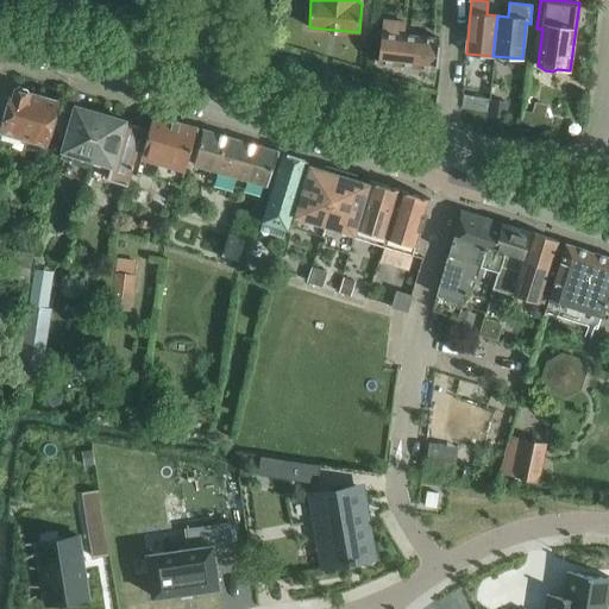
[(381,64),(435,70),(439,38),(402,35),(403,23),(384,20),(381,64)]
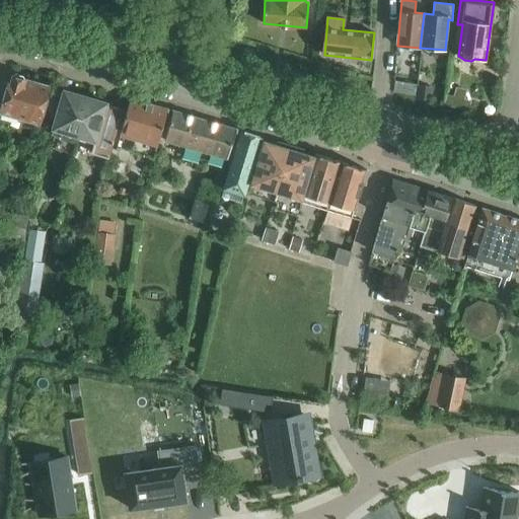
[(10,74),(0,108),(0,112),(1,113),(21,119),(39,124),(40,124),(51,86),(25,79),(23,75),(16,73),(12,75),(10,74)]
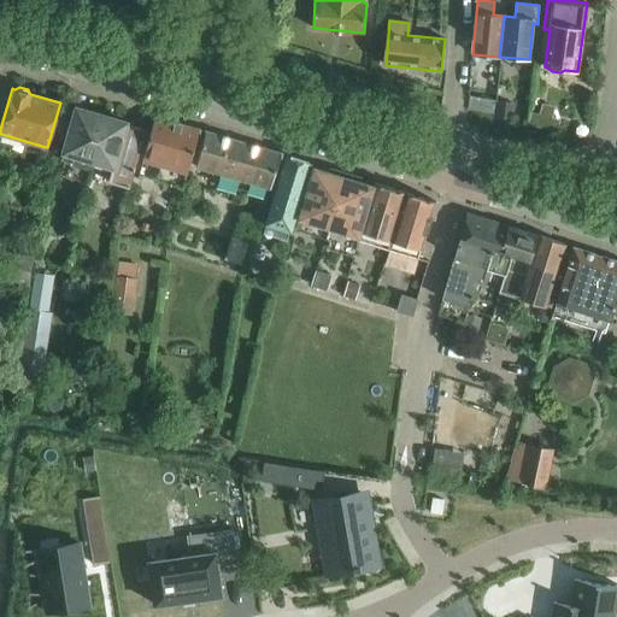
[(469,95),(468,109),(493,111),(494,99),(469,95)]
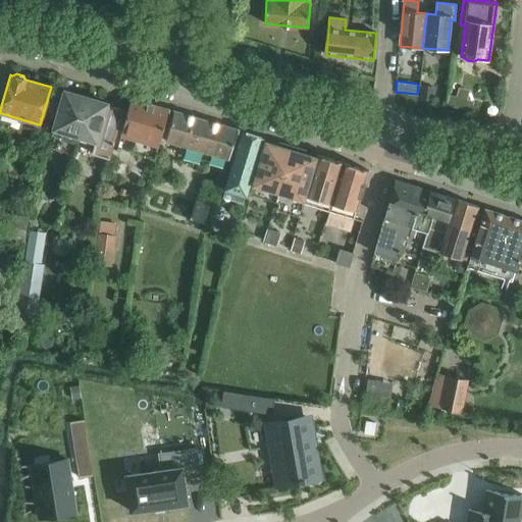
[(421,86),(419,99),(433,101),(435,88),(421,86)]
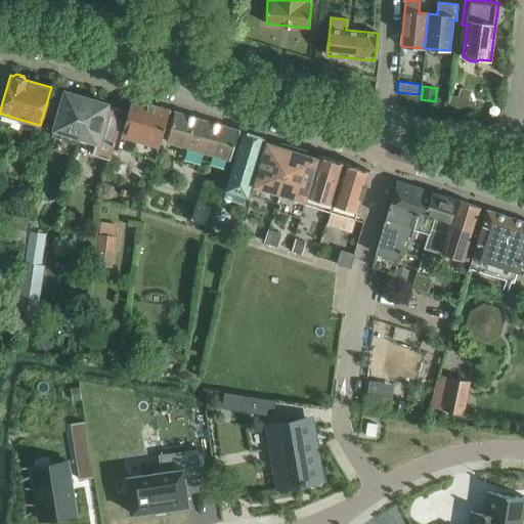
[(63,90),(52,130),(53,130),(52,135),(62,137),(64,140),(78,142),(79,138),(80,138),(91,98),(88,97),(86,93),(79,91),(76,93),(63,90)]
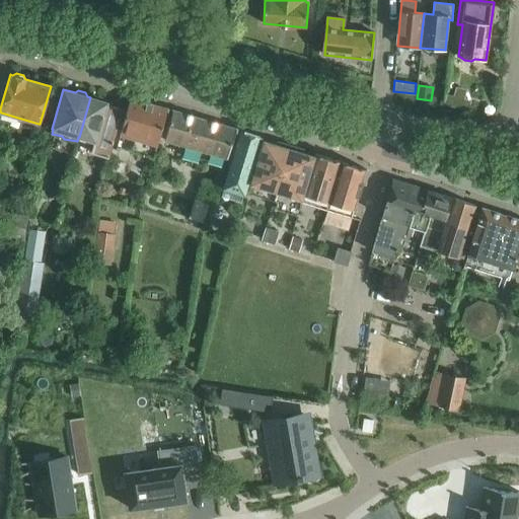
[(447,94),(444,104),(468,112),(470,101),(464,99),(454,96),(447,94)]
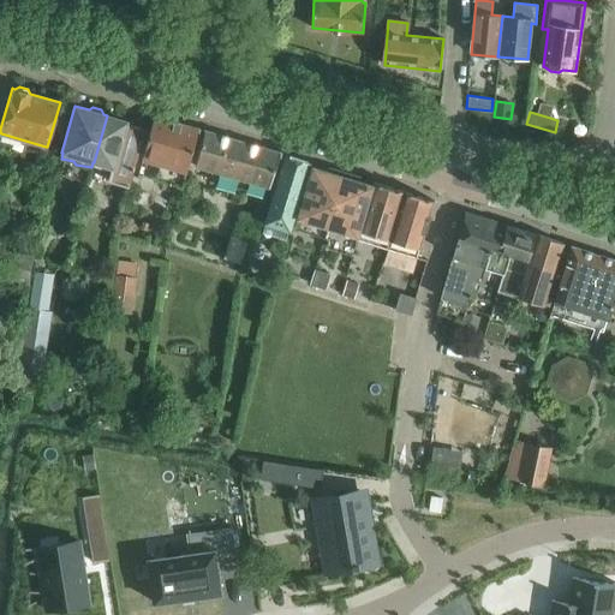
[(107,115),(94,162),(112,168),(108,179),(129,185),(145,129),(126,123),(127,121),(107,115)]
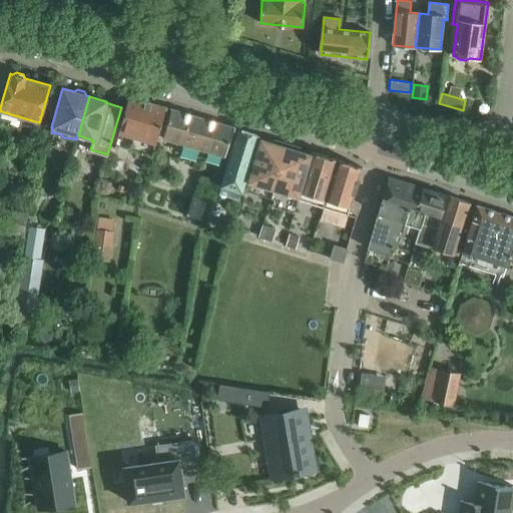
[(152,156),(166,107),(129,97),(118,134),(133,138),(130,150),(152,156)]
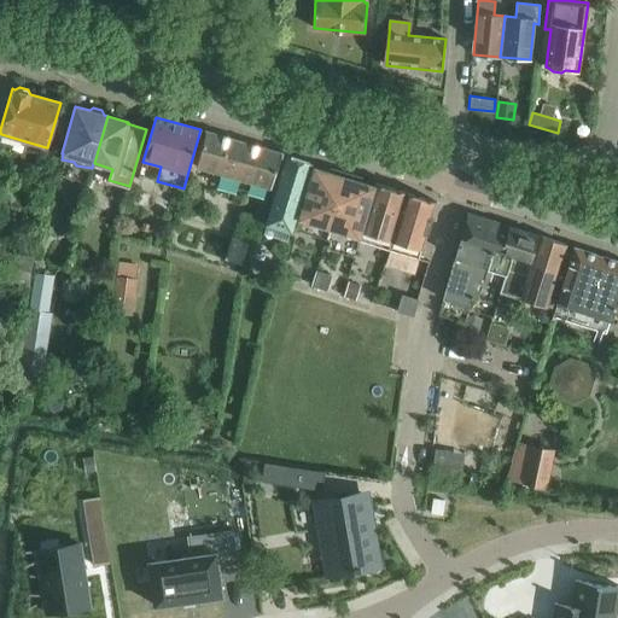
[(208,132),(197,168),(207,170),(242,180),(264,187),(270,190),(281,153),(208,132)]
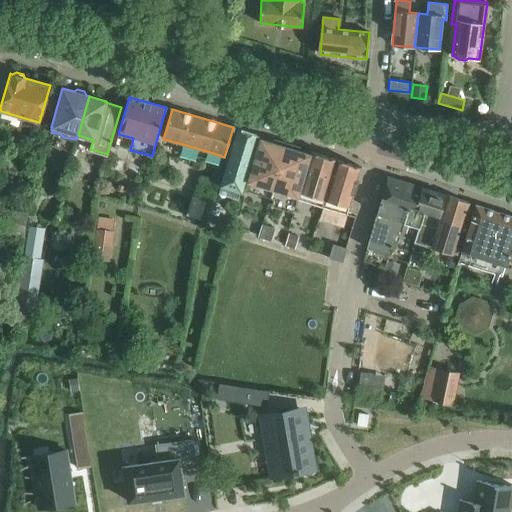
[(241,193),(259,136),(238,129),(218,192),(238,199),(239,193),(241,193)]
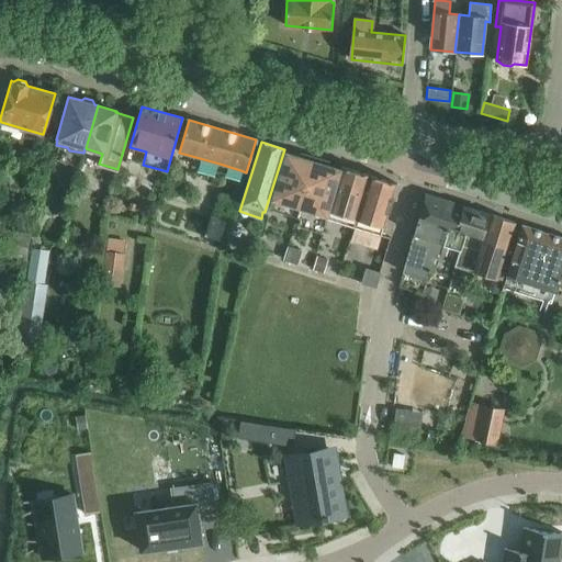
[(285,154),(272,200),(300,208),(303,197),(315,158),(308,157),(307,160),(285,154)]
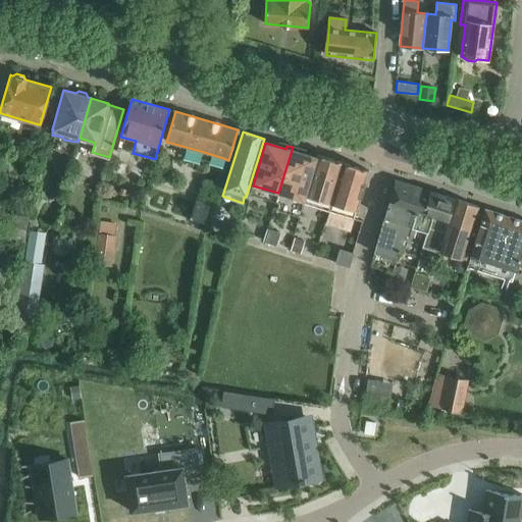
[(278,193),(274,208),(299,215),(306,195),(306,192),(317,158),(316,157),(297,152),(298,149),(293,147),(281,183),(278,193)]
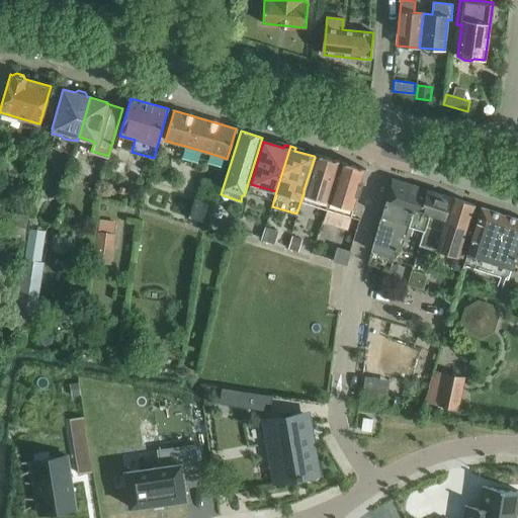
[(304,190),(304,193),(328,200),(340,161),(334,159),(327,157),(316,154),(315,157),(304,190)]
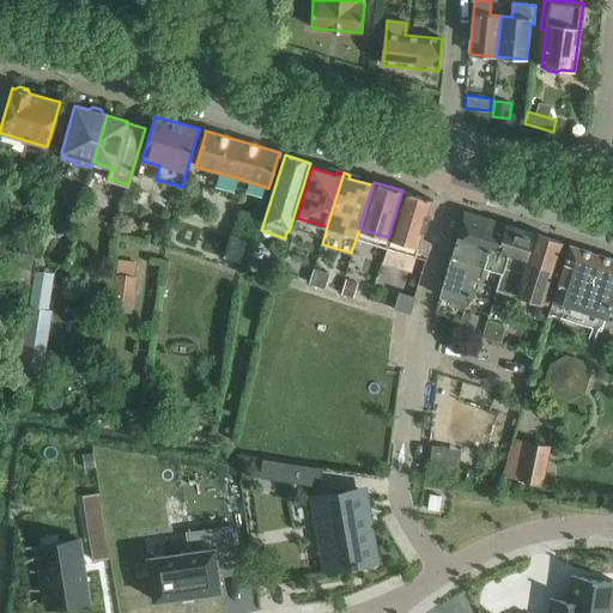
[(388,237),(386,247),(387,248),(417,256),(420,246),(434,200),(405,192),(405,190),(402,190),(388,237)]
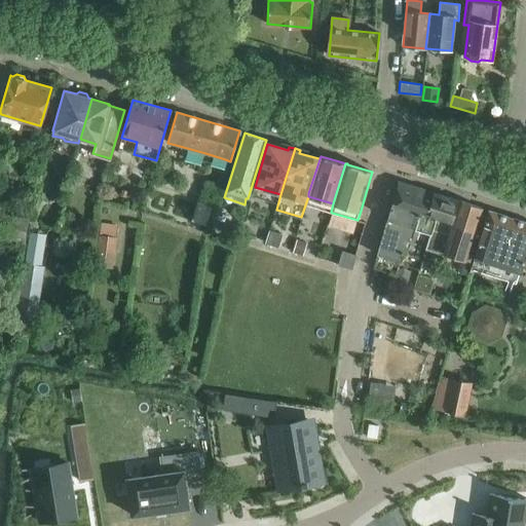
[(223,187),(205,181),(200,199),(217,204),(223,187)]
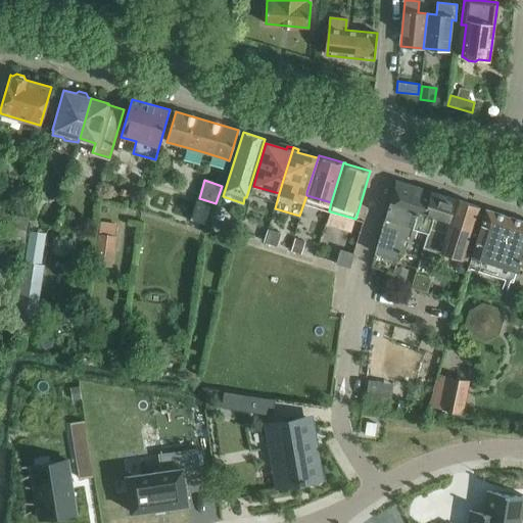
[(385,218),(374,259),(380,262),(382,255),(398,259),(400,253),(406,237),(406,235),(410,236),(416,214),(425,216),(432,192),(396,180),(385,218)]
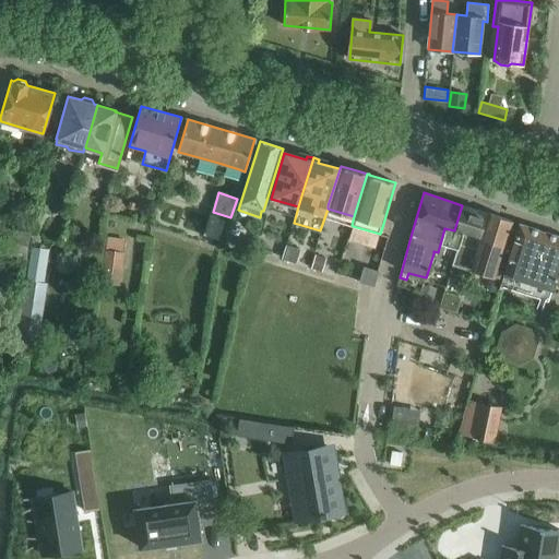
[(444,228),(438,252),(443,254),(447,245),(458,248),(458,246),(475,250),(487,213),(462,205),(454,230),(444,228)]
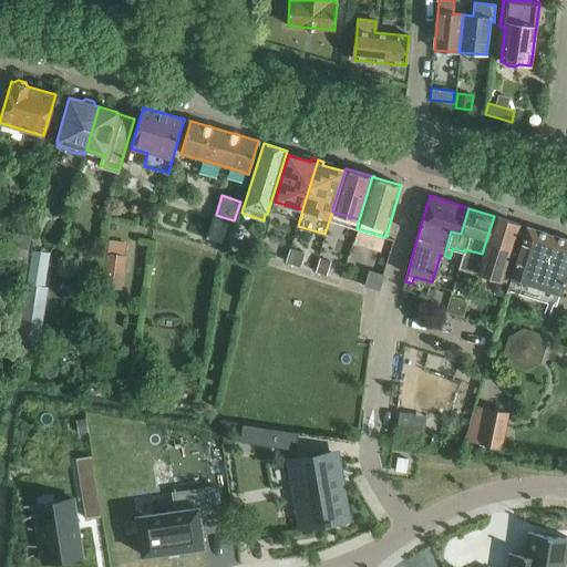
[(464,251),(459,269),(476,275),(477,272),(508,282),(509,280),(519,251),(526,227),(525,227),(525,228),(521,226),(521,225),(494,216),(482,254),(464,249),(464,251)]
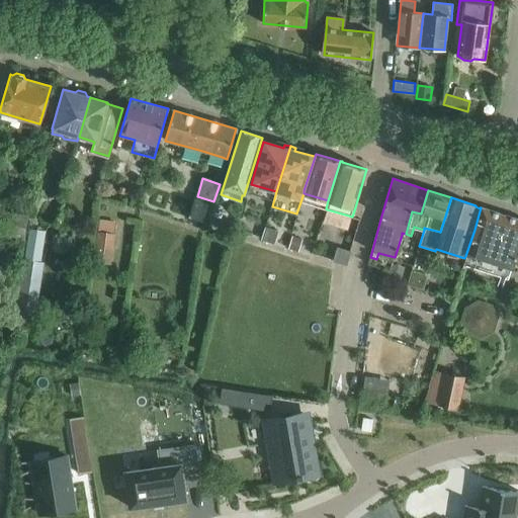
[(465,256),(464,258),(465,259),(465,262),(465,264),(467,267),(468,269),(470,269),(473,270),(477,270),(480,269),(483,267),(484,264),(491,266),(492,261),(512,268),(513,266),(517,249),(517,219),(481,207),(475,230),(465,256)]
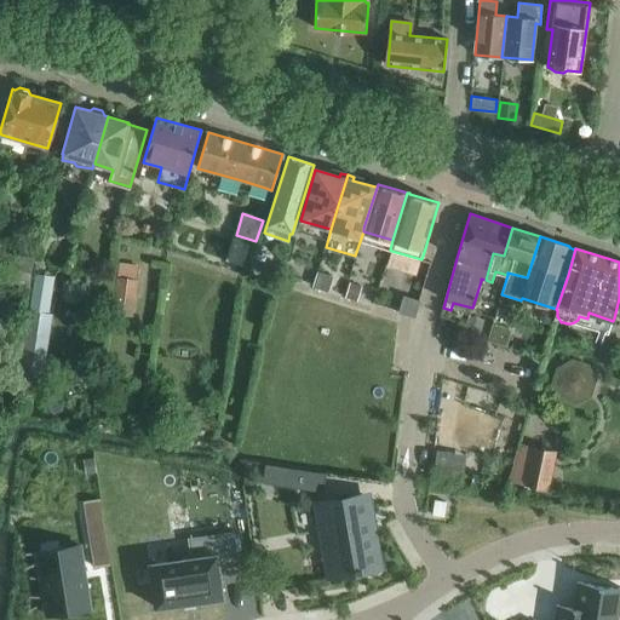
[(0,251),(0,281),(29,287),(34,258),(0,251)]
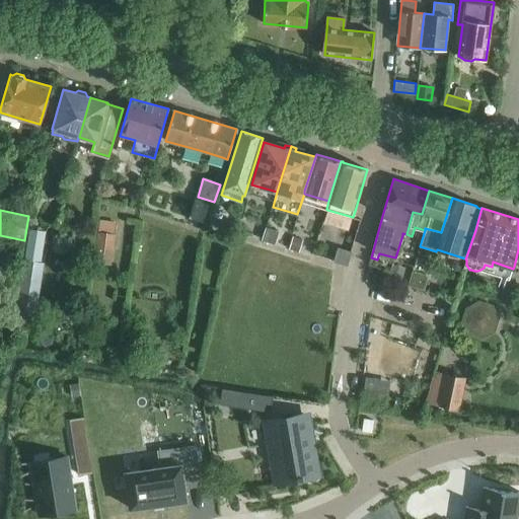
[(99,220),(97,232),(115,234),(116,222),(99,220)]
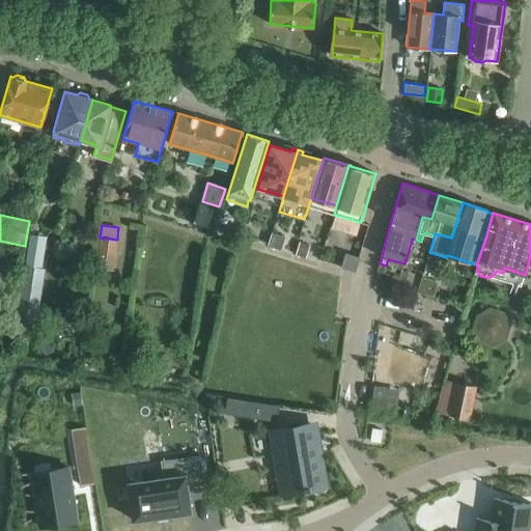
[(274,235),(270,246),(280,250),(282,244),(280,238),(274,235)]
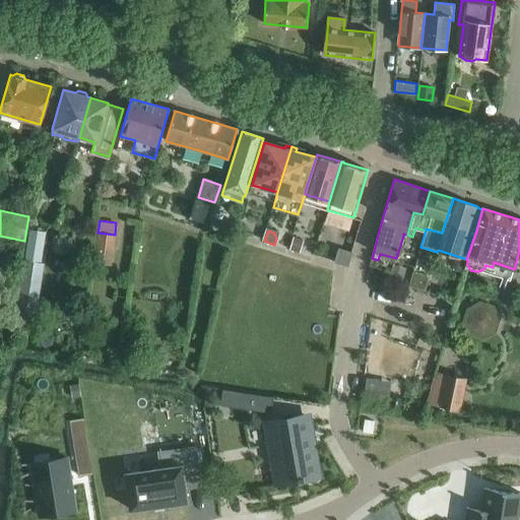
[(98,233),(95,249),(113,251),(115,235),(98,233)]
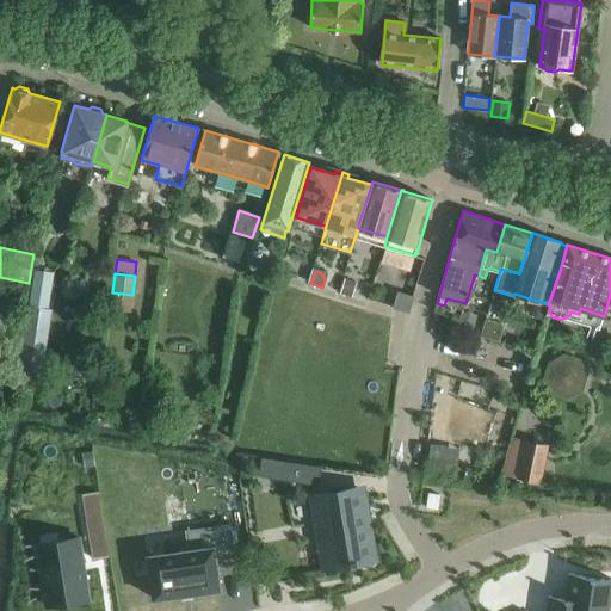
[(30,307),(23,353),(44,356),(51,309),(49,309),(53,282),(31,278),(31,281),(28,306),(30,307)]
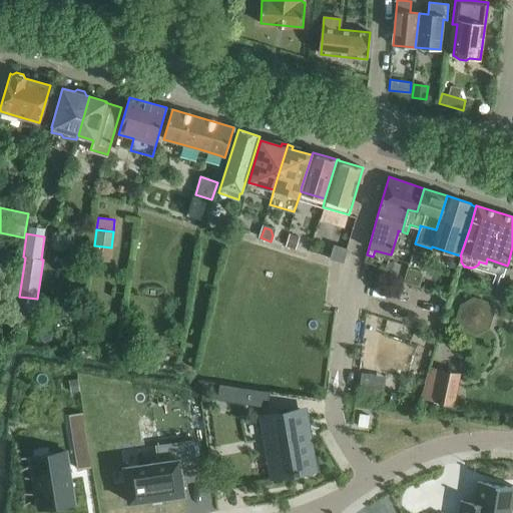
[(290,233),(286,246),(296,249),(300,236),(290,233)]
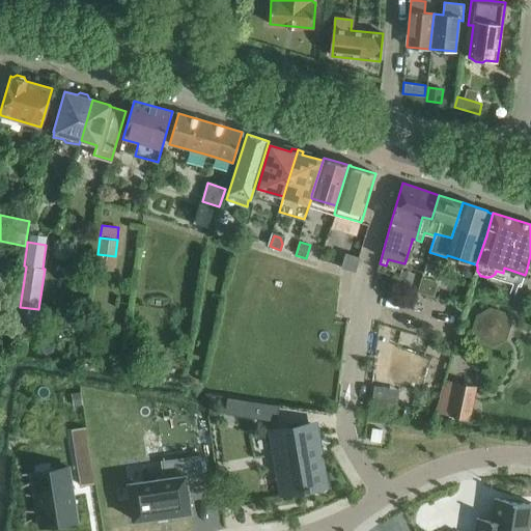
[(342,267),(356,271),(360,258),(346,254),(342,267)]
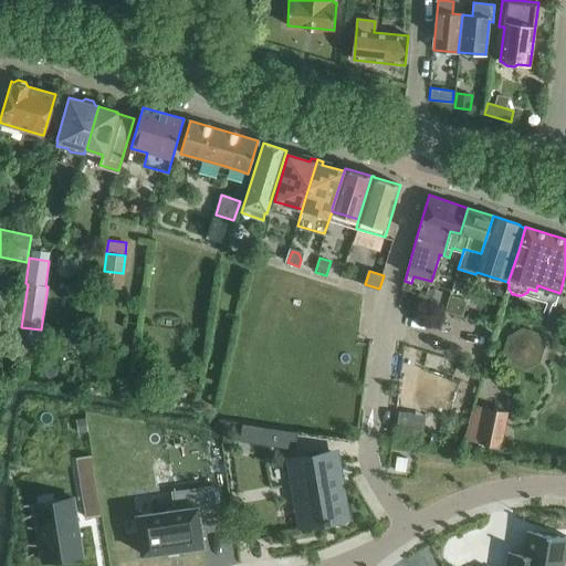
[(428,287),(423,304),(437,307),(442,292),(428,287)]
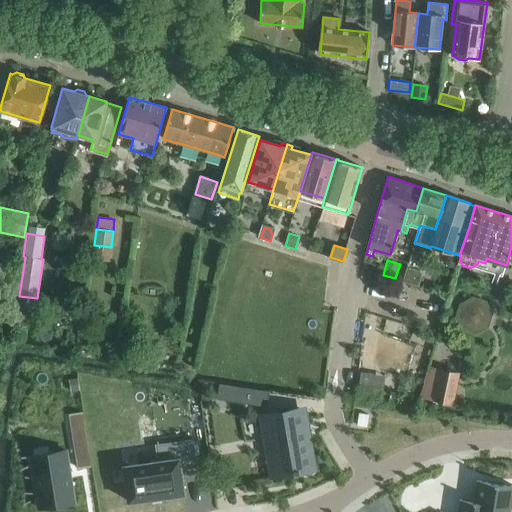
[(407,268),(403,281),(418,286),(422,272),(407,268)]
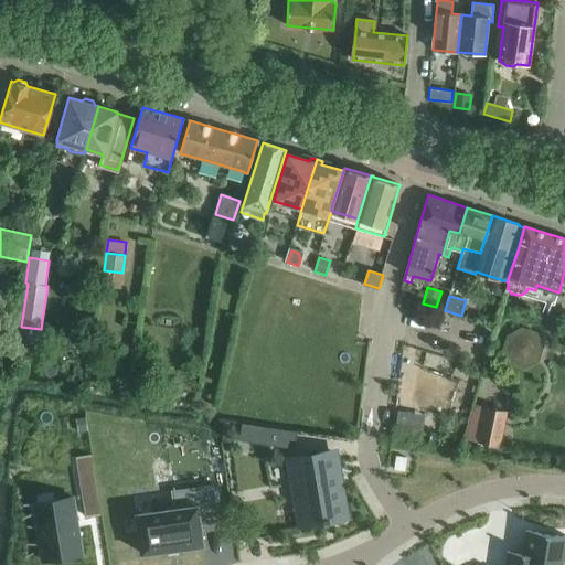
[(509,412),(483,406),(477,441),(501,446),(509,412)]
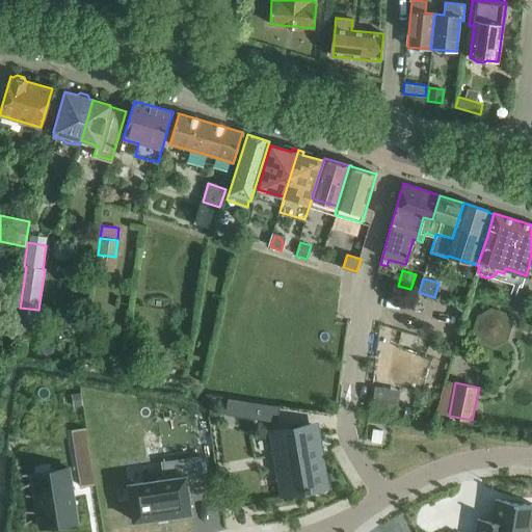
[(374,388),(371,411),(384,414),(388,389),(388,388),(375,386),(374,388)]
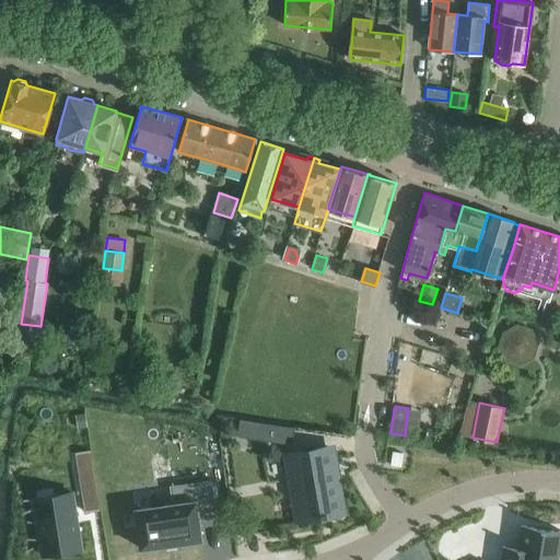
[(86,413),(77,416),(79,430),(89,429),(86,413)]
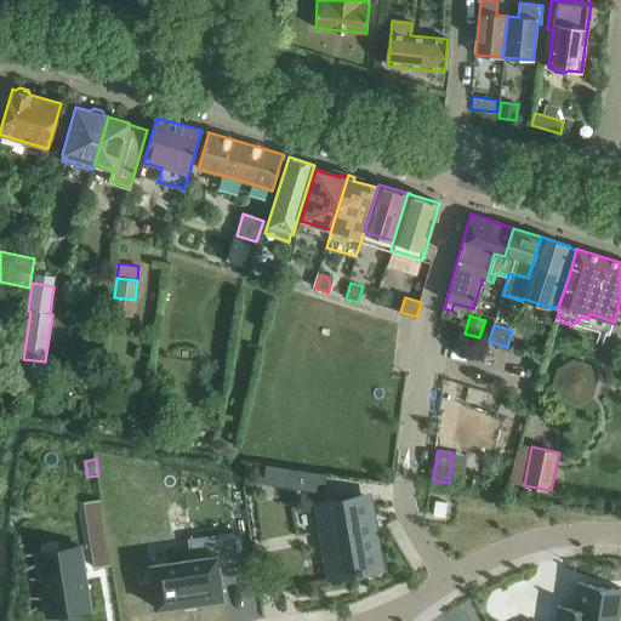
[(260,462),(256,483),(286,488),(289,467),(260,462)]
